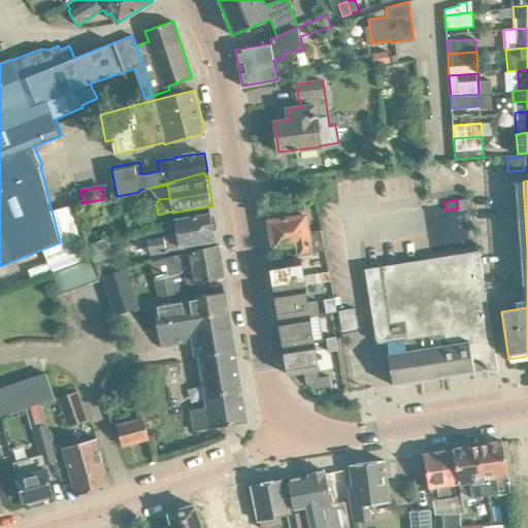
[(215,240),(210,215),(175,220),(177,232),(147,237),(151,255),(186,249),(186,245),(215,240)]
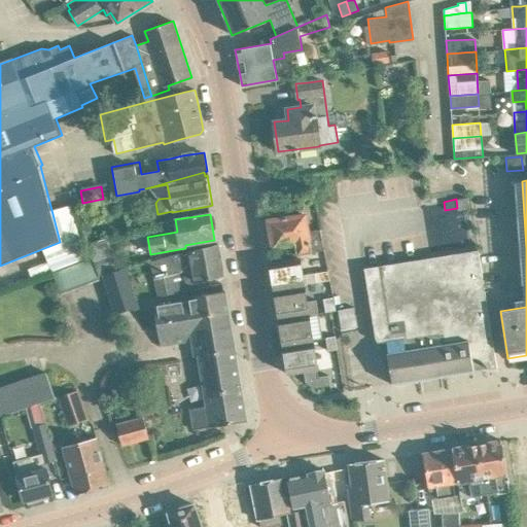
[(305,214),(288,217),(268,220),(273,248),(294,244),(296,254),(323,250),(320,230),(308,232),(305,214)]
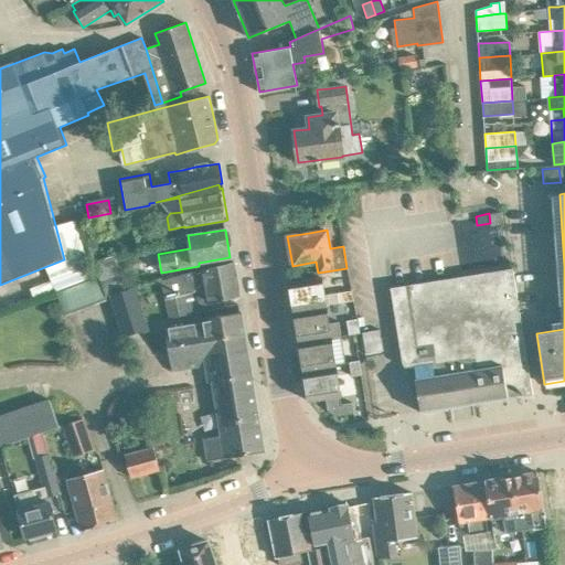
[(139,236),(141,247),(152,244),(150,234),(139,236)]
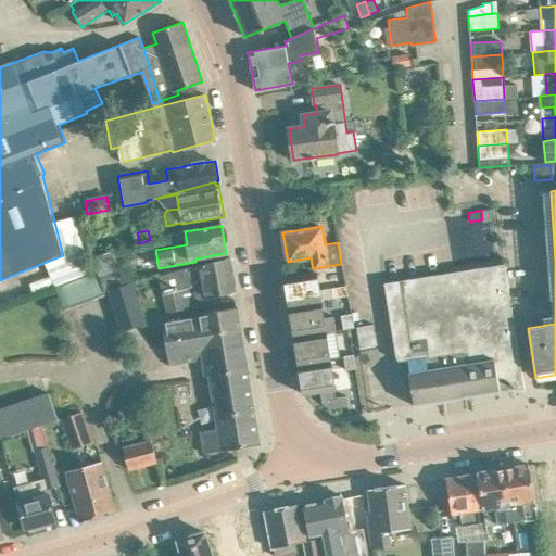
[(230,257),(159,274),(166,313),(197,304),(196,302),(237,291),(230,257)]
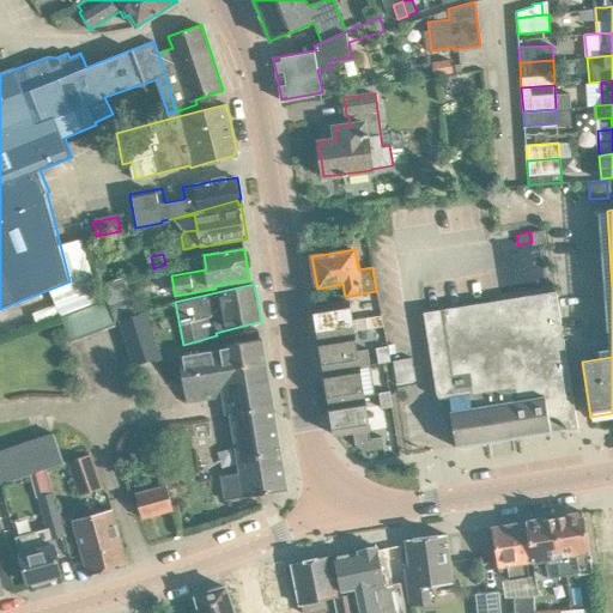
[(456,448),(487,442),(551,432),(548,417),(551,417),(552,417),(556,417),(559,419),(562,422),(568,429),(577,426),(572,395),(556,291),(424,313),(437,395),(438,398),(441,399),(448,398),(456,448)]
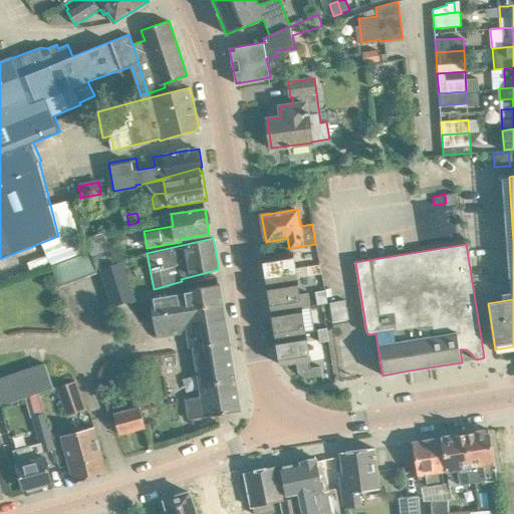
[(291,252),(283,253),(264,256),(268,283),(295,279),(295,277),(291,252)]
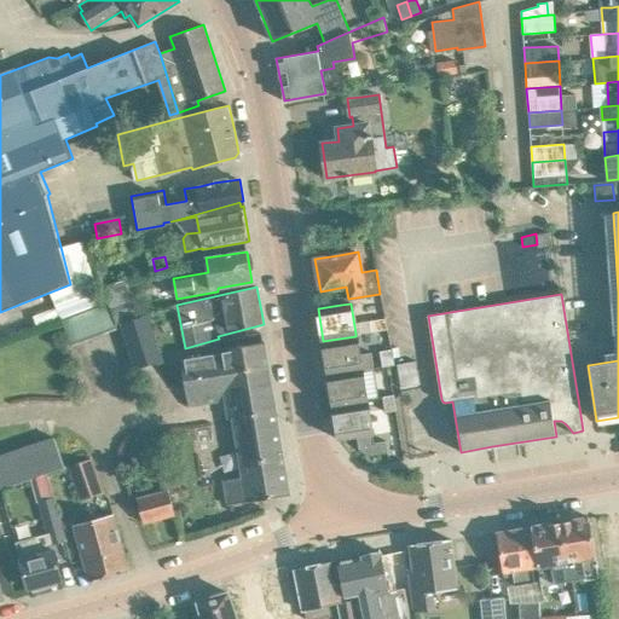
[(138,318),(138,317),(115,323),(116,324),(120,323),(134,369),(162,360),(148,314),(138,318)]
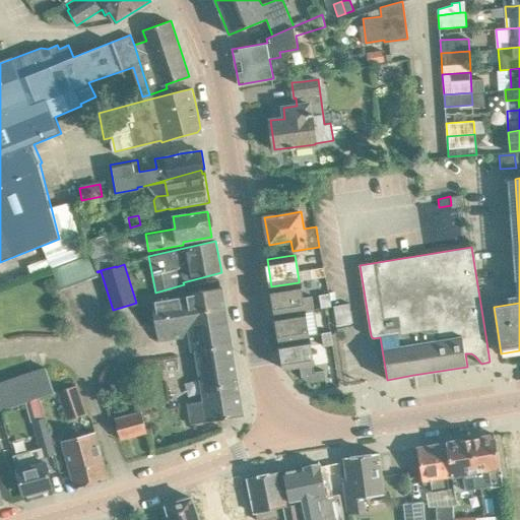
[(325,276),(323,267),(309,269),(311,278),(325,276)]
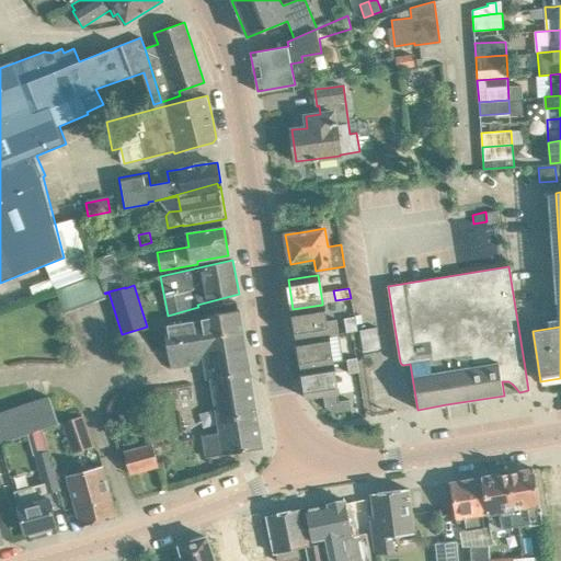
[(322,305),(293,309),(297,339),(327,334),(328,336),(338,334),(335,320),(325,322),(322,305)]
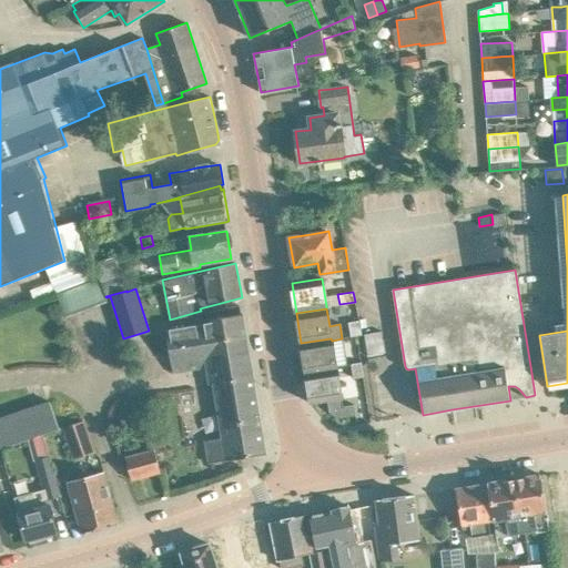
[(254,382),(246,336),(243,314),(204,321),(205,330),(200,330),(200,324),(165,330),(173,373),(206,367),(210,388),(214,387),(254,382)]
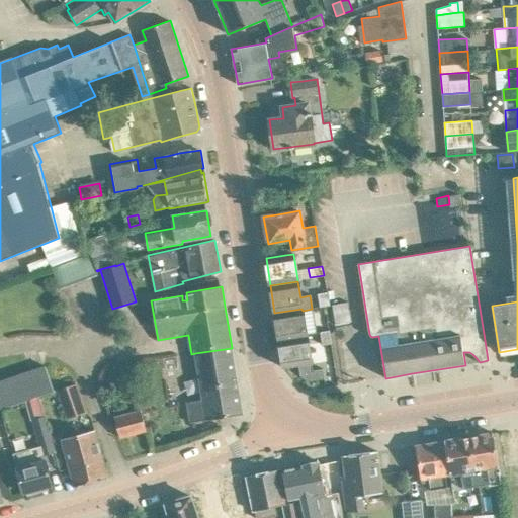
[(327,291),(316,293),(319,308),(330,306),(327,291)]
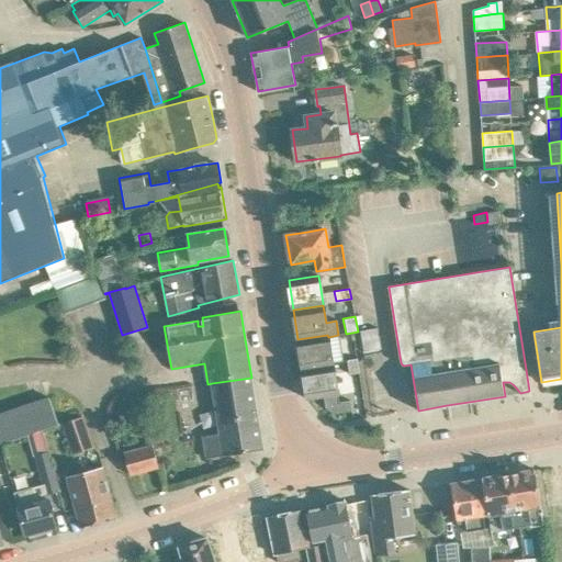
[(328,337),(327,335),(298,339),(303,370),(333,366),(328,337)]
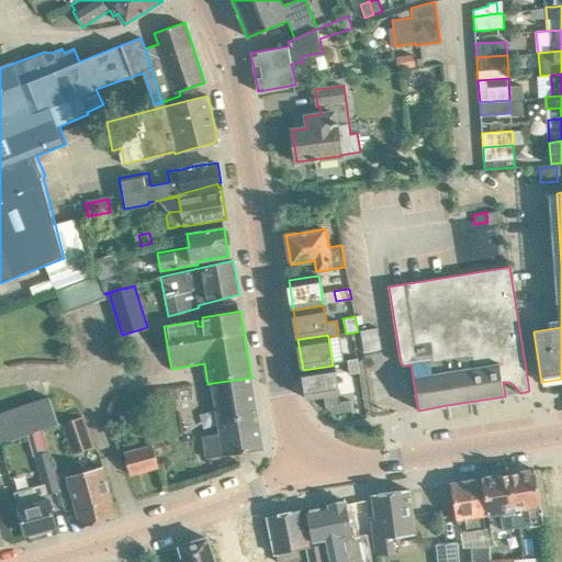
[(348,361),(350,375),(360,373),(358,359),(348,361)]
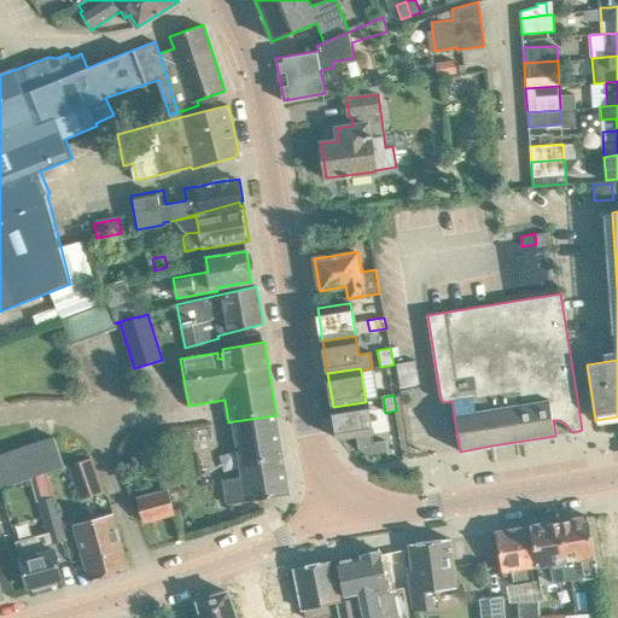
[(373,444),(366,402),(333,407),(338,439),(356,436),(359,448),(368,455),(388,452),(385,442),(373,444)]
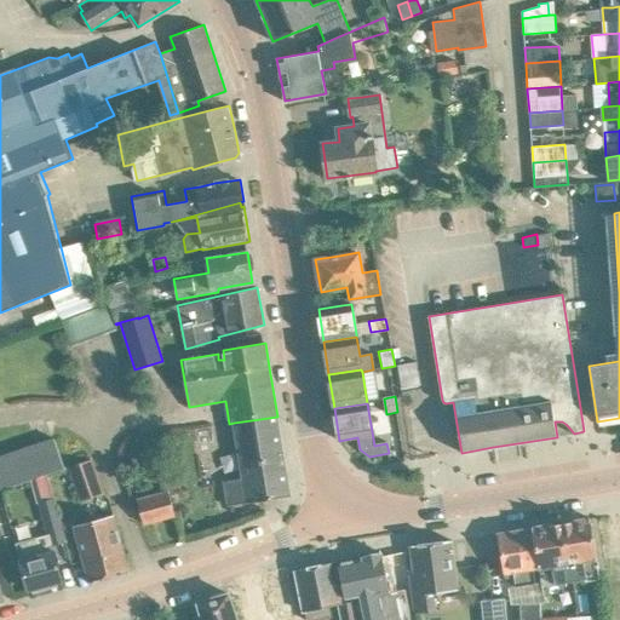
[(290,495),(283,455),(277,417),(234,423),(242,477),(224,481),(228,506),(290,495)]
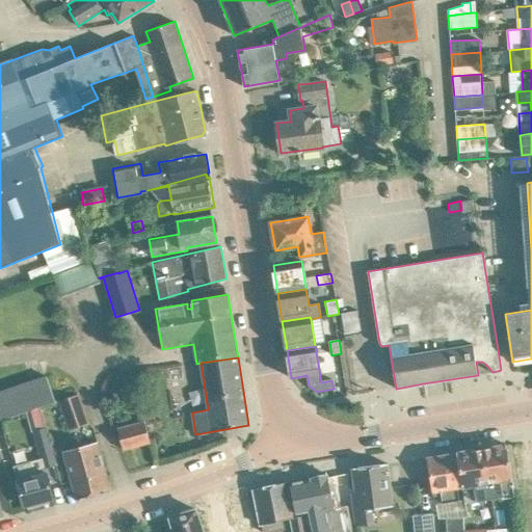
[(55,401),(47,374),(0,390),(0,419),(46,404),(55,401)]
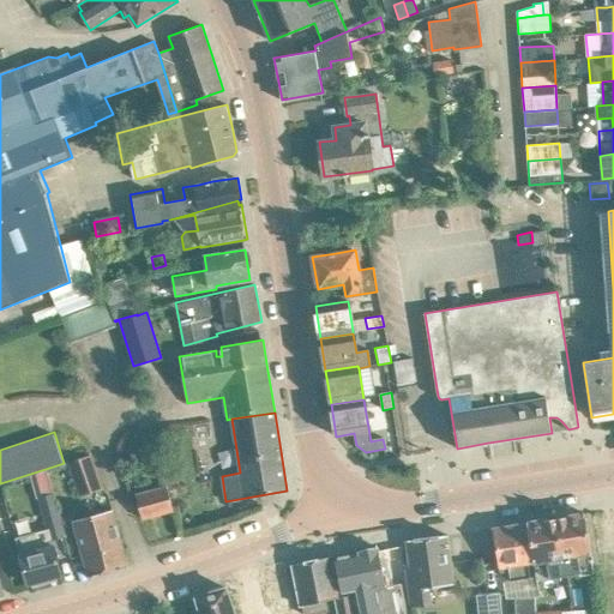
[(95,468),(90,455),(86,456),(86,455),(65,462),(65,463),(68,462),(80,495),(102,488),(95,468)]
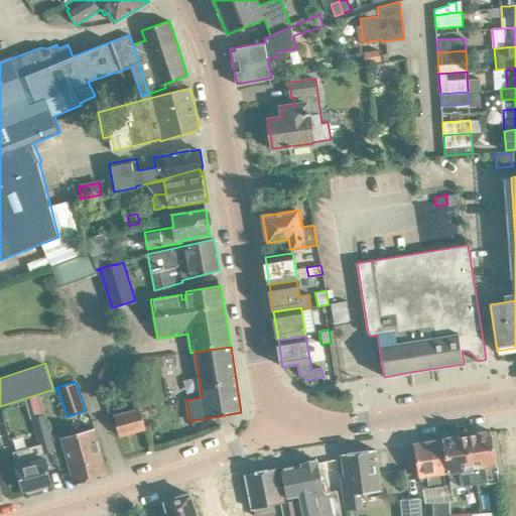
[(140,409),(114,416),(119,435),(145,428),(140,409)]
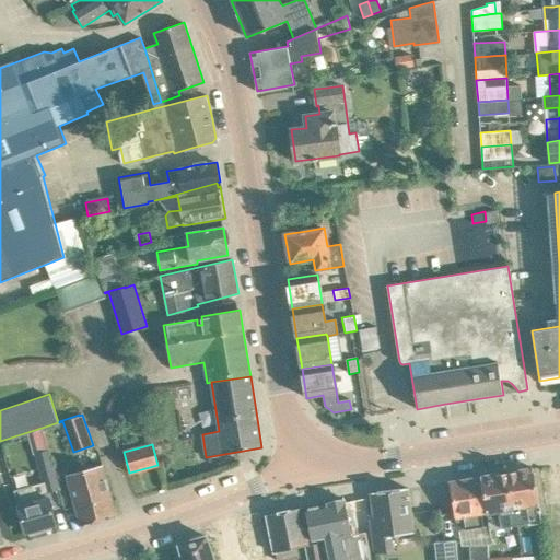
[(58,488),(48,450),(35,453),(46,491),(58,488)]
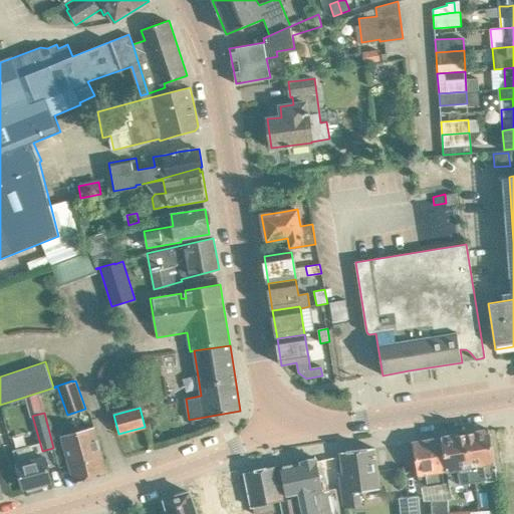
[(107,474),(94,428),(61,437),(74,483),(107,474)]
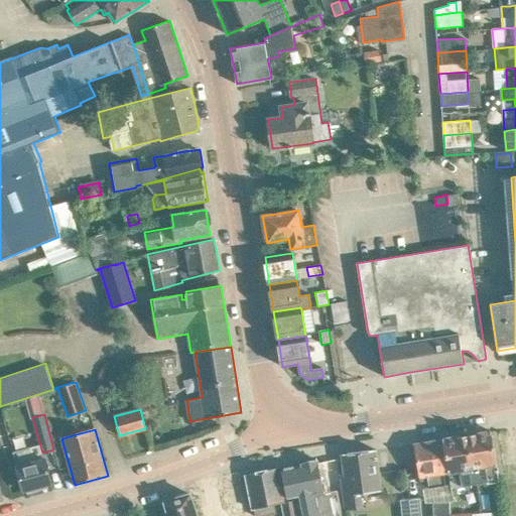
[(476,433),(470,434),(478,483),(488,482),(499,480),(497,470),(491,431),(476,433)]
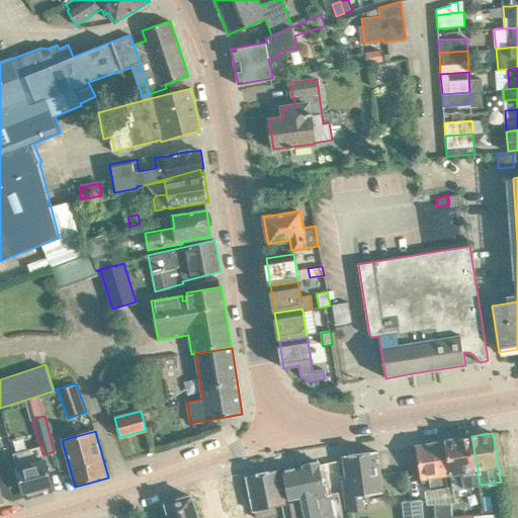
[(460,438),(449,440),(450,473),(450,476),(461,475),(463,488),(480,485),(471,436),(460,438)]
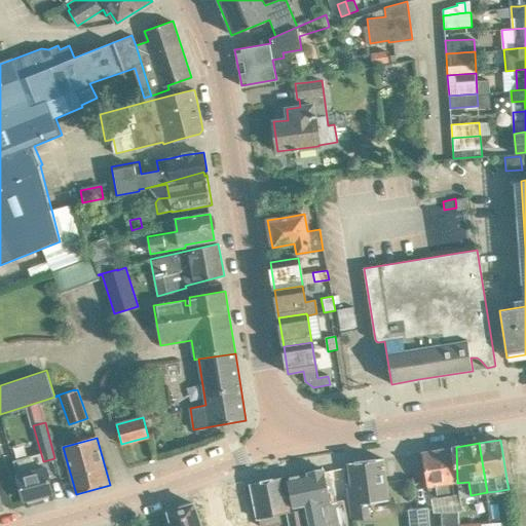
[(447,448),(422,452),(425,473),(427,490),(436,489),(437,496),(454,494),(452,482),(457,481),(456,447),(451,447),(451,448),(447,449),(447,448)]
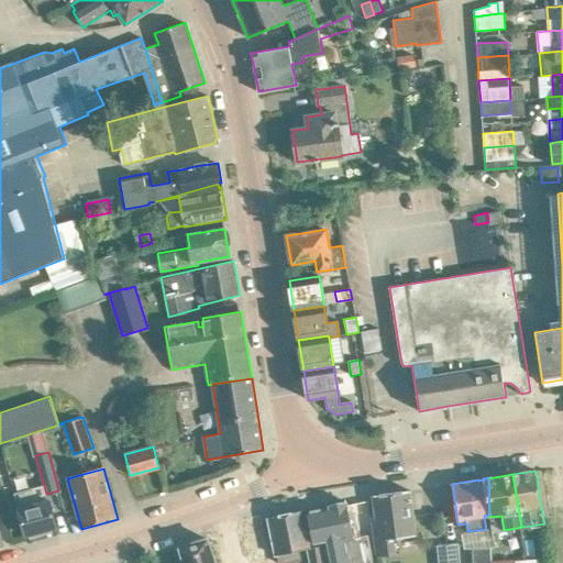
[(32,489),(14,494),(25,536),(56,528),(47,495),(34,498),(32,489)]
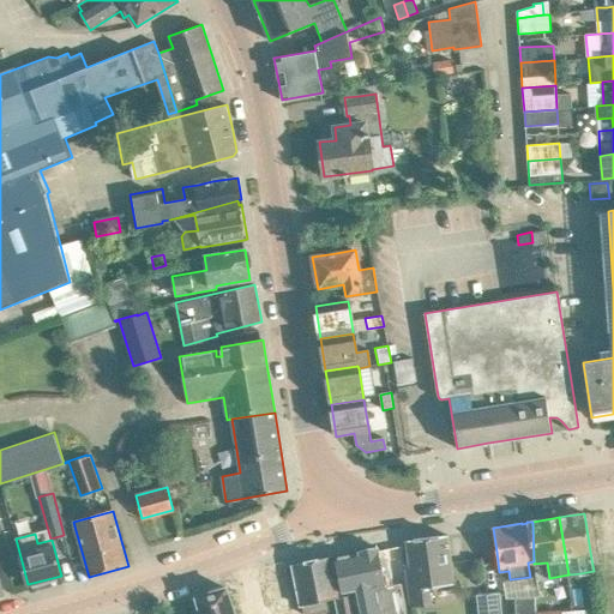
[(453,583),(447,534),(407,540),(410,567),(405,567),(411,607),(431,605),(428,587),(453,583)]
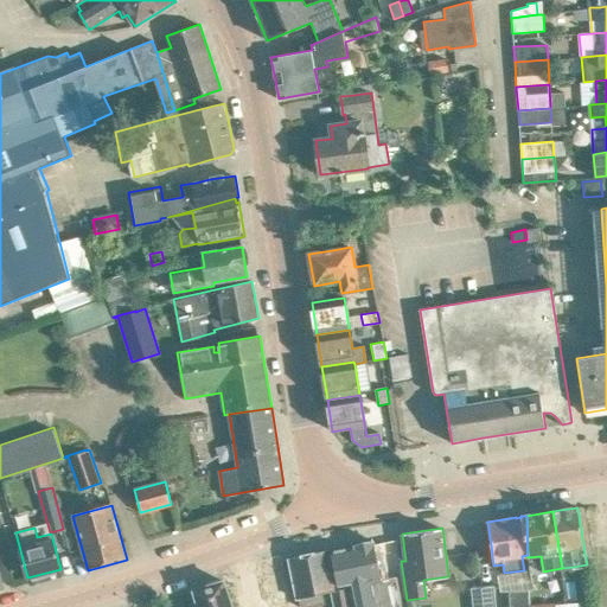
[(401,576),(397,542),(364,547),(364,542),(356,544),(356,543),(353,544),(355,545),(332,549),(330,549),(337,586),(352,582),(356,606),(401,606),(395,577),(401,576)]
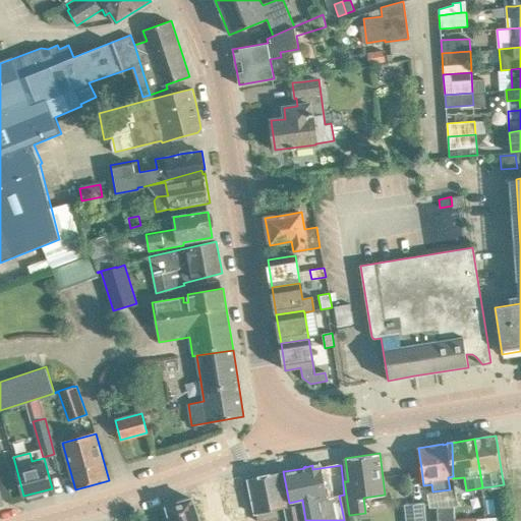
[(280,472),(247,478),(254,514),(257,514),(258,520),(262,520),(279,518),(277,509),(287,507),(280,472)]
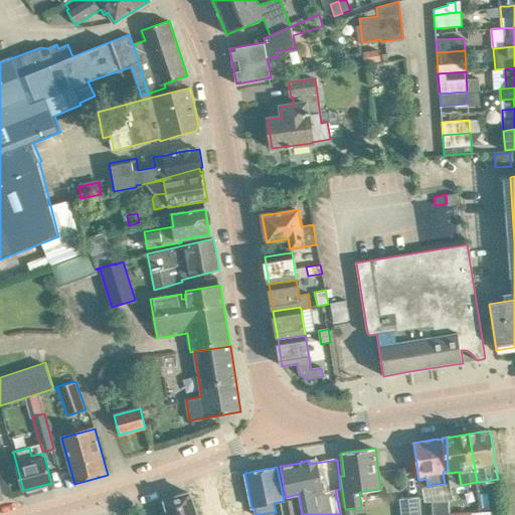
[(168,514),(196,514),(190,493),(188,493),(184,491),(176,494),(174,498),(173,498),(173,497),(172,497),(172,498),(166,500),(165,499),(164,499),(165,500),(164,500),(165,503),(166,506),(168,514)]
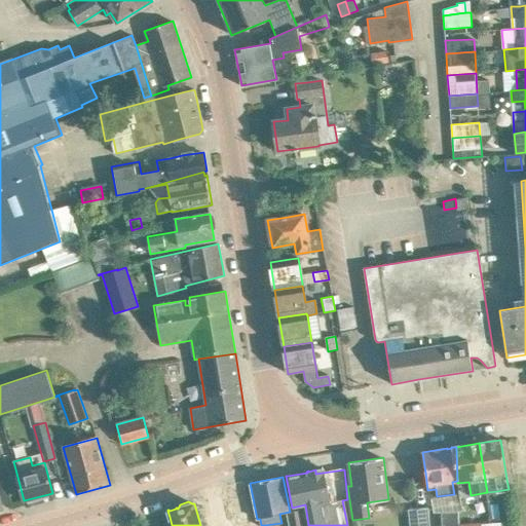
[(434,525),(433,505),(412,506),(412,525),(434,525)]
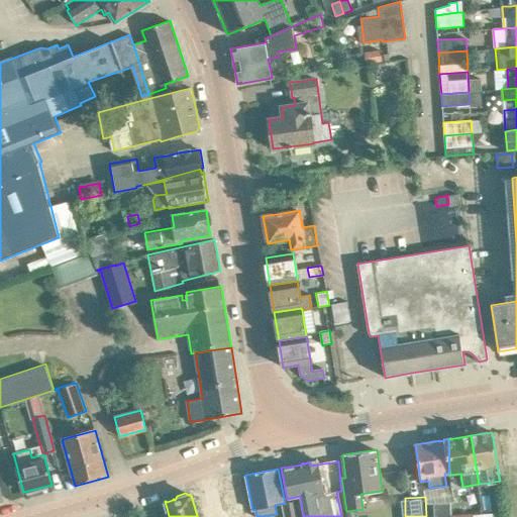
[(285,503),(285,516),(298,516),(296,501),(285,503)]
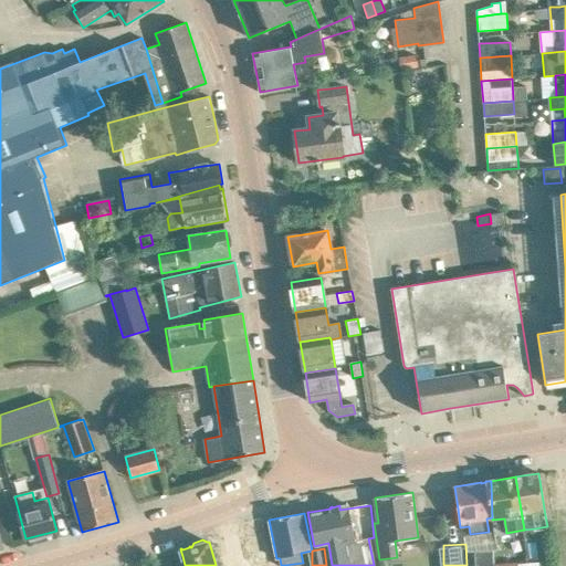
[(493,565),(493,549),(474,551),(474,565),(493,565)]
